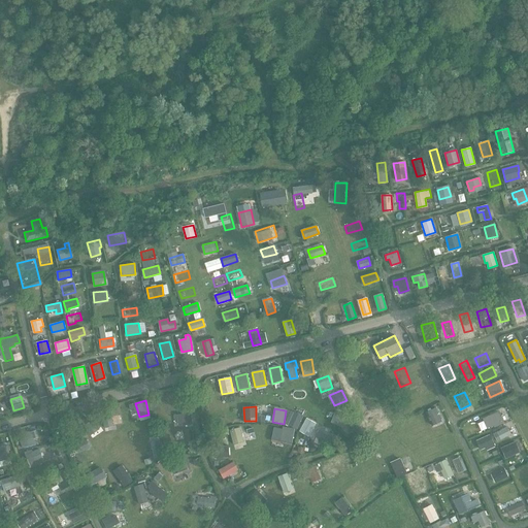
[(441,421),(435,408),(426,413),(432,425),(441,421)]
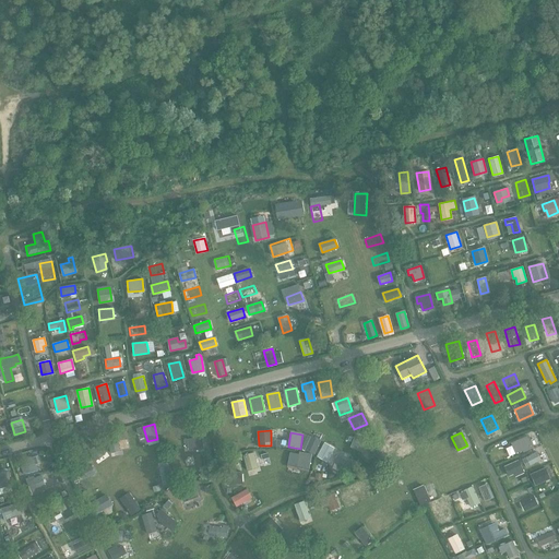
[(120,451),(117,435),(107,437),(110,453),(120,451)]
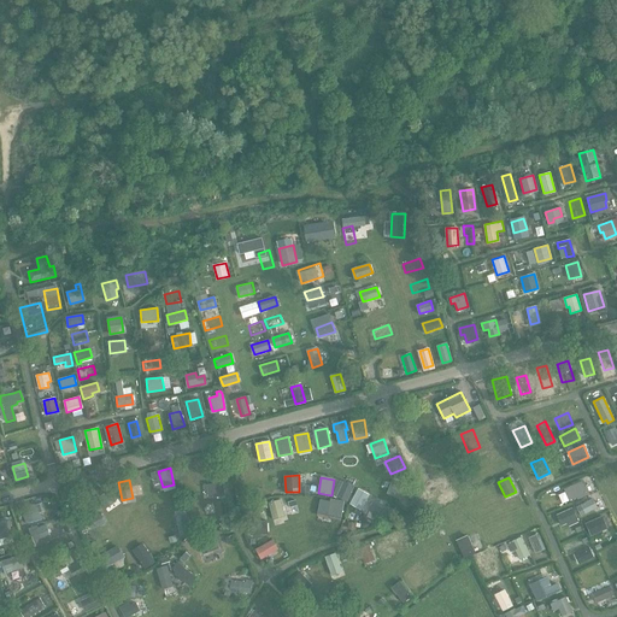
[(440,501),(454,497),(448,480),(434,485),(440,501)]
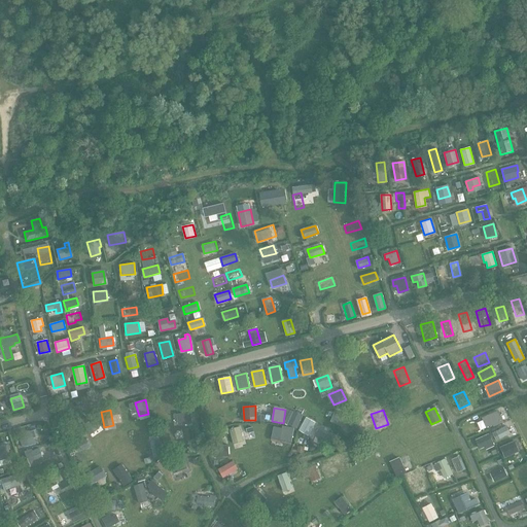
[(291,411),(285,422),(295,427),(302,415),(291,411)]
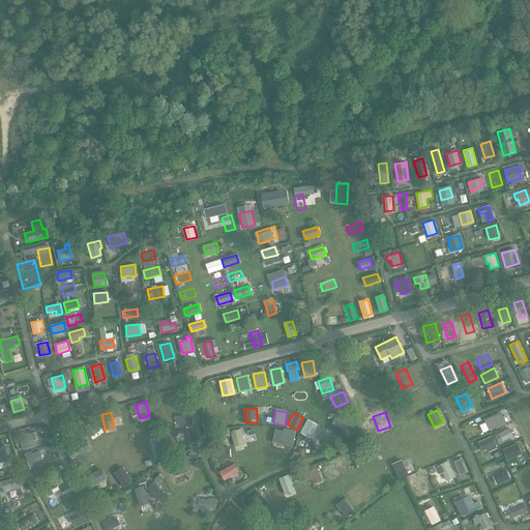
[(347,430),(352,419),(337,413),(333,424),(347,430)]
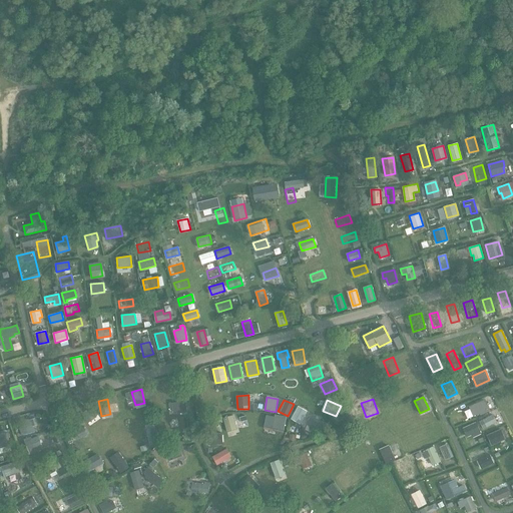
[(480,415),(490,410),(486,401),(476,405),(480,415)]
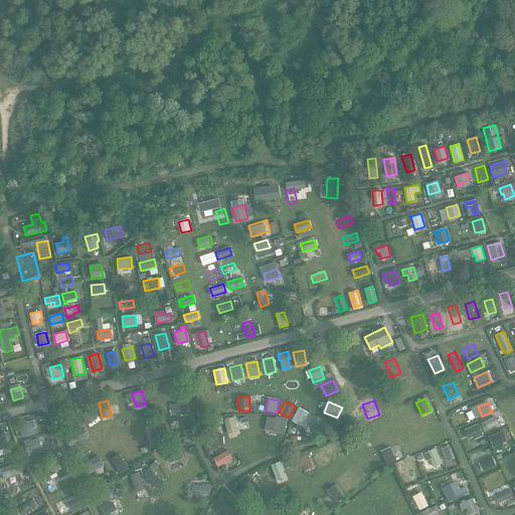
[(174,414),(187,413),(186,403),(173,404),(174,414)]
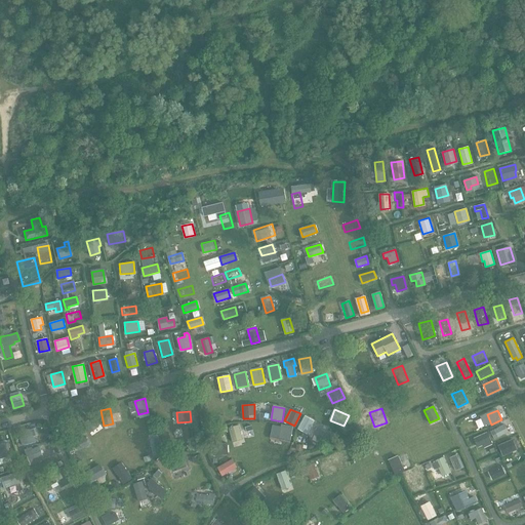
[(264,413),(258,413),(258,420),(263,420),(267,421),(269,413),(264,412),(264,413)]
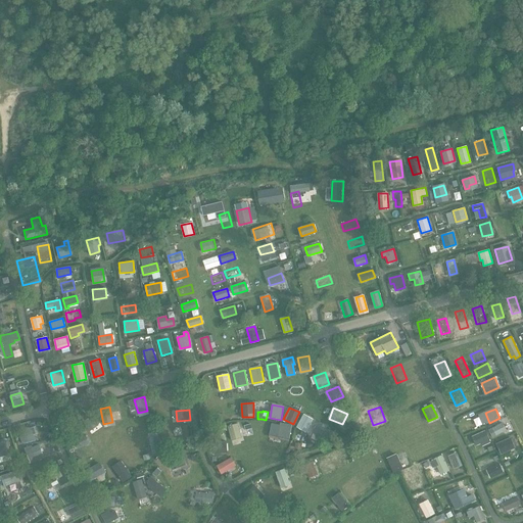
[(305,431),(313,419),(303,415),(296,427),(305,431)]
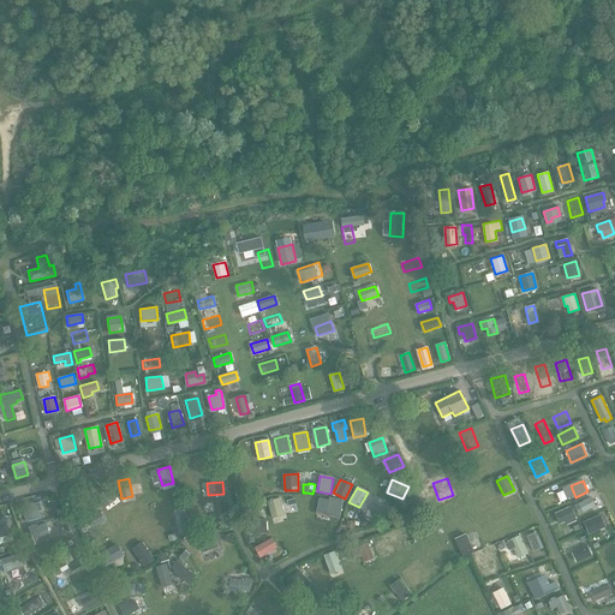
[(105,506),(114,500),(108,489),(97,496),(105,506)]
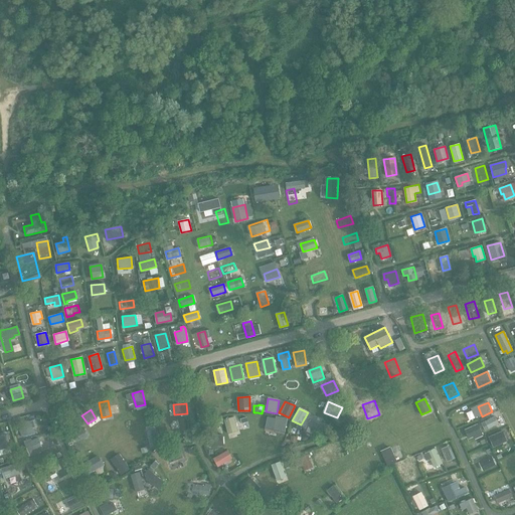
[(316,433),(321,435),(325,424),(320,422),(322,419),(312,415),(308,425),(317,430),(316,433)]
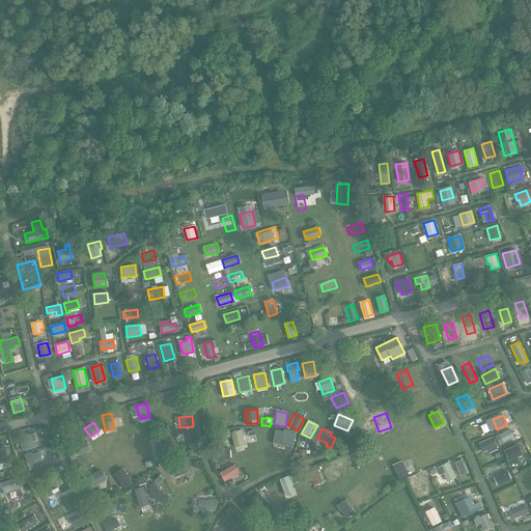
[(282,442),(294,444),(296,431),(284,429),(282,442)]
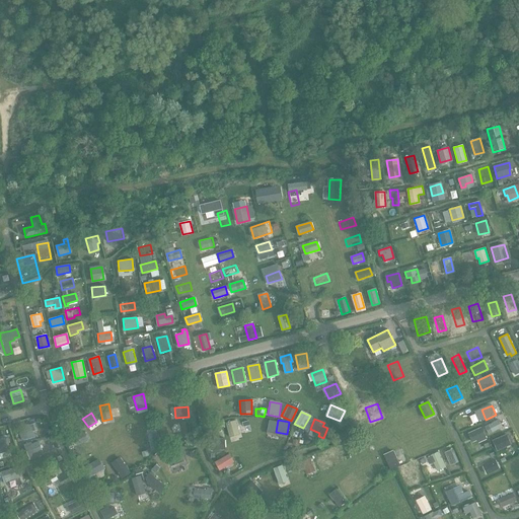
[(489,434),(502,427),(498,420),(485,426),(489,434)]
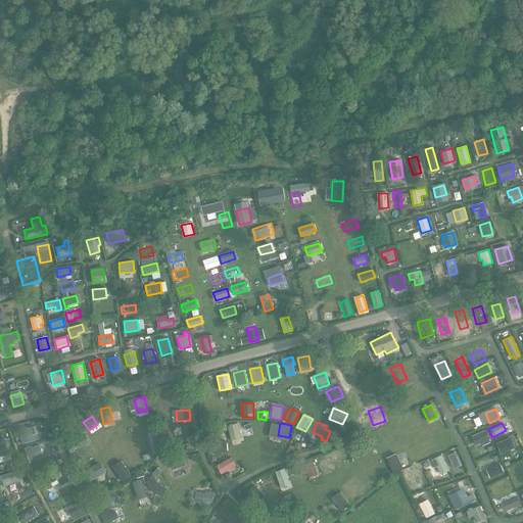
[(231,439),(241,437),(237,424),(228,426),(231,439)]
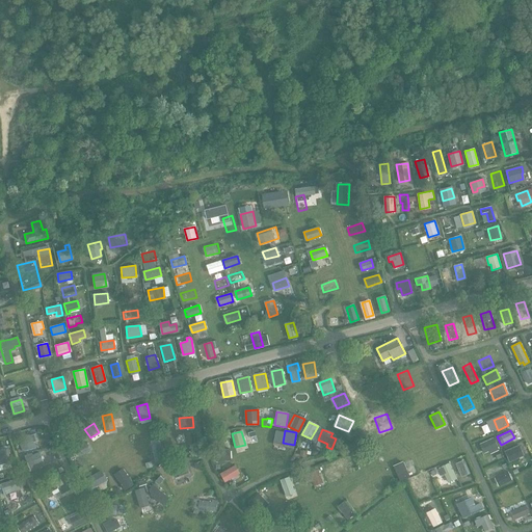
[(30,435),(19,439),(22,451),(34,448),(30,435)]
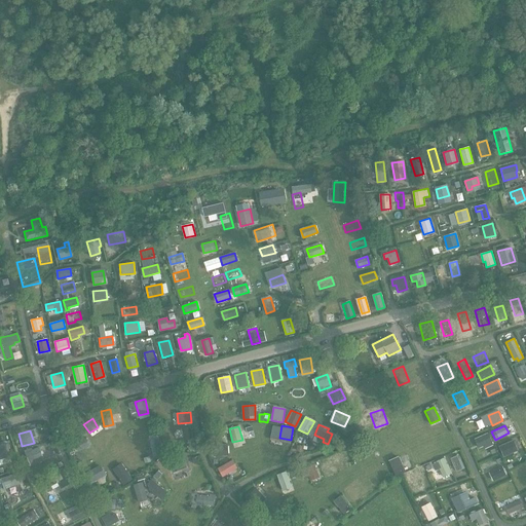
[(171,435),(174,450),(183,448),(180,433),(171,435)]
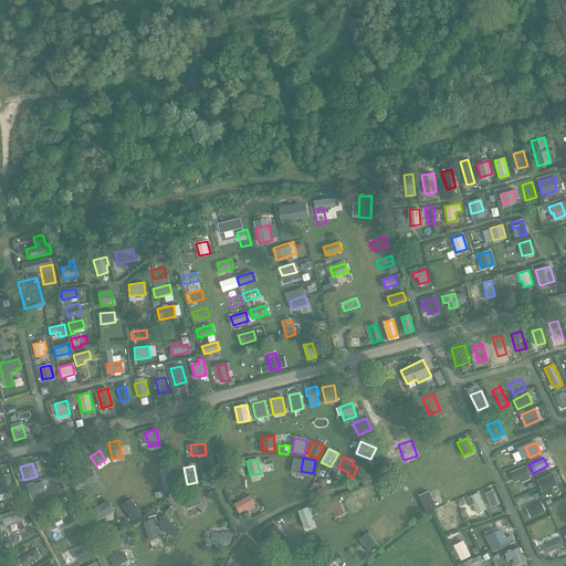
[(522,481),(530,478),(525,467),(511,473),(515,481),(521,479),(522,481)]
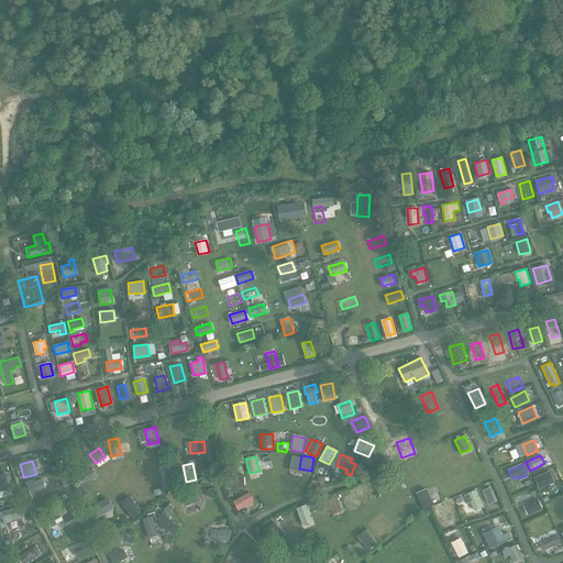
[(84,482),(96,477),(91,468),(79,474),(84,482)]
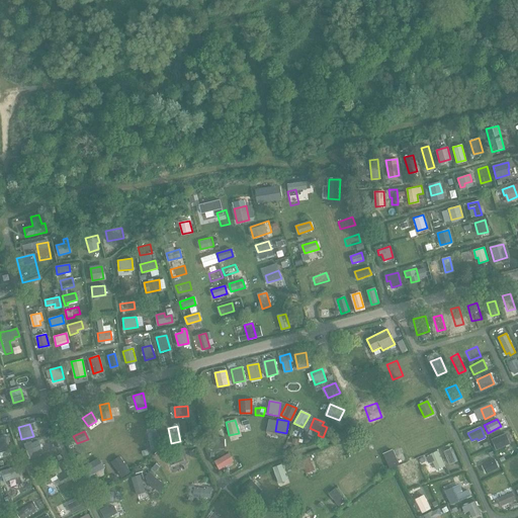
[(160,447),(156,432),(147,434),(151,449),(160,447)]
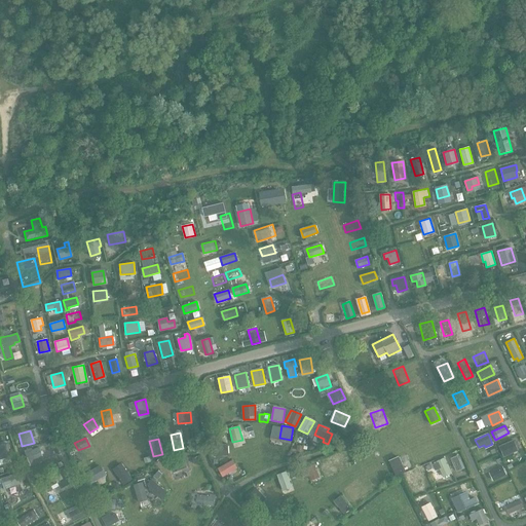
[(503,456),(517,450),(513,441),(499,446),(503,456)]
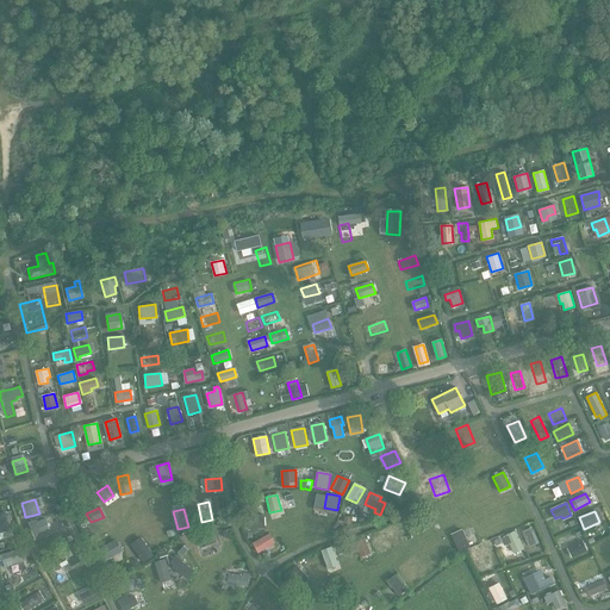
[(160,514),(163,530),(172,528),(168,512),(160,514)]
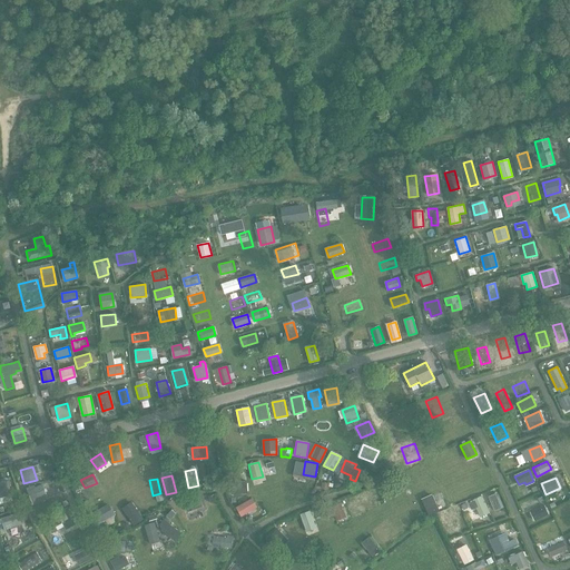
[(13,488),(9,489),(7,481),(0,482),(0,497),(15,493),(13,488)]
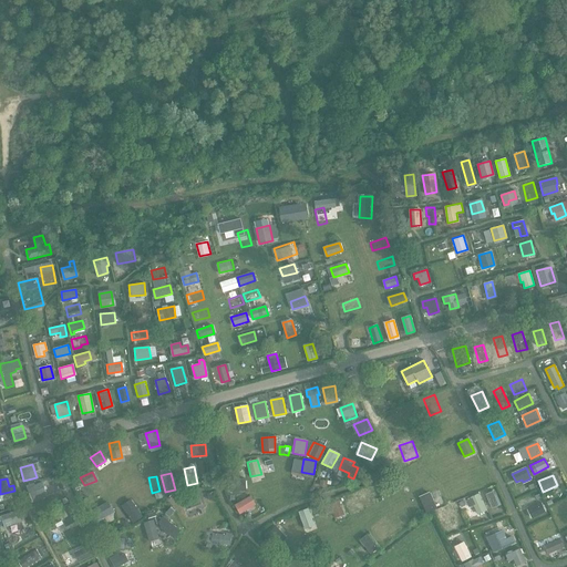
[(229,480),(230,492),(245,491),(245,478),(229,480)]
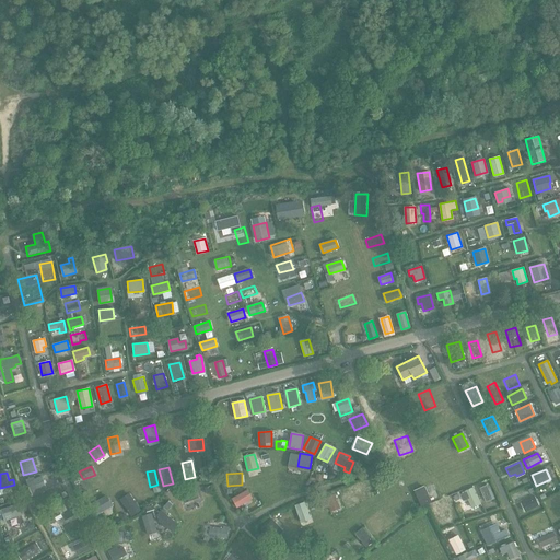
[(46,489),(41,477),(25,482),(31,494),(46,489)]
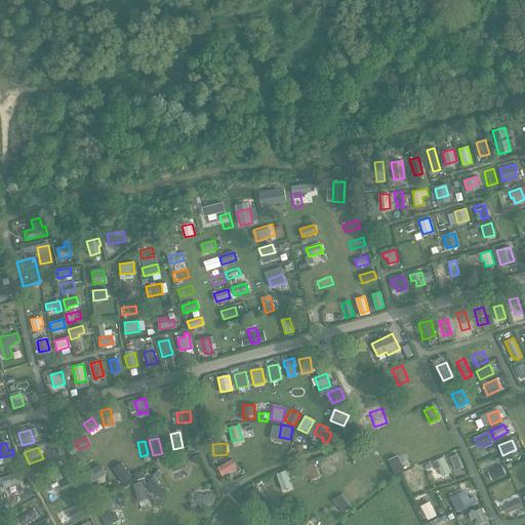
[(82,462),(94,456),(90,449),(78,454),(82,462)]
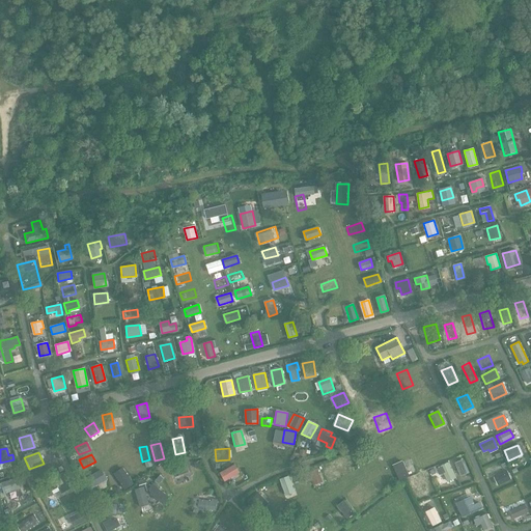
[(174,476),(189,472),(185,458),(170,464),(174,476)]
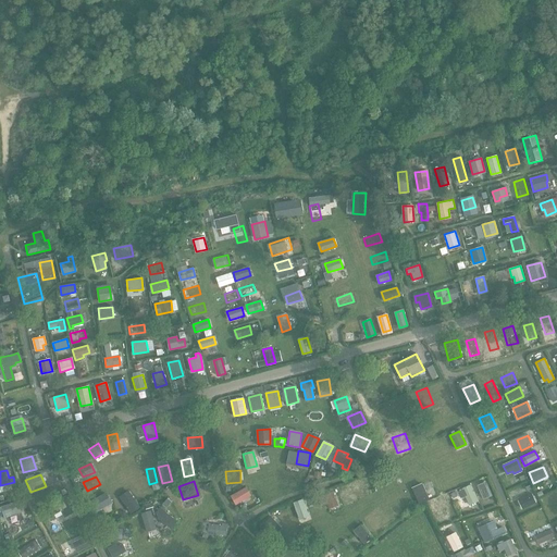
[(137,482),(131,486),(137,497),(145,493),(137,482)]
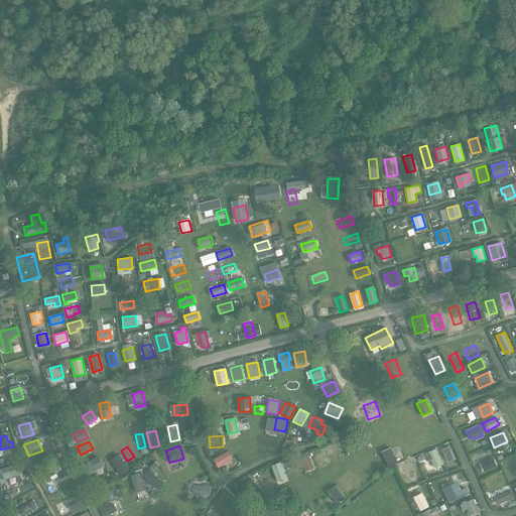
[(447,463),(456,459),(450,446),(442,449),(447,463)]
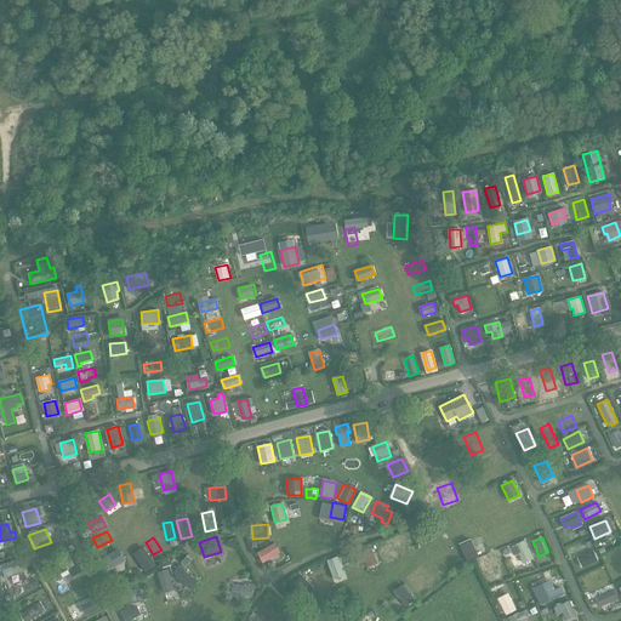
[(380,545),(386,560),(396,557),(391,541),(380,545)]
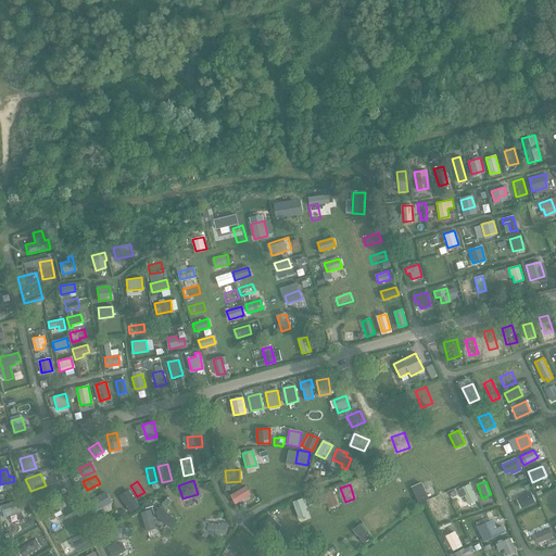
[(418,501),(428,497),(421,484),(412,489),(418,501)]
